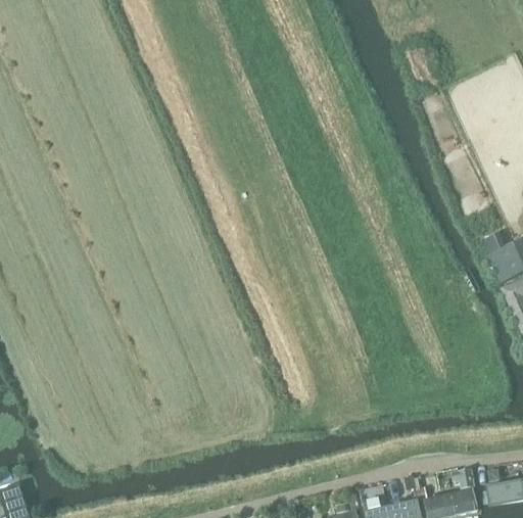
[(494,231),(481,237),(487,251),(501,246),(494,231)]
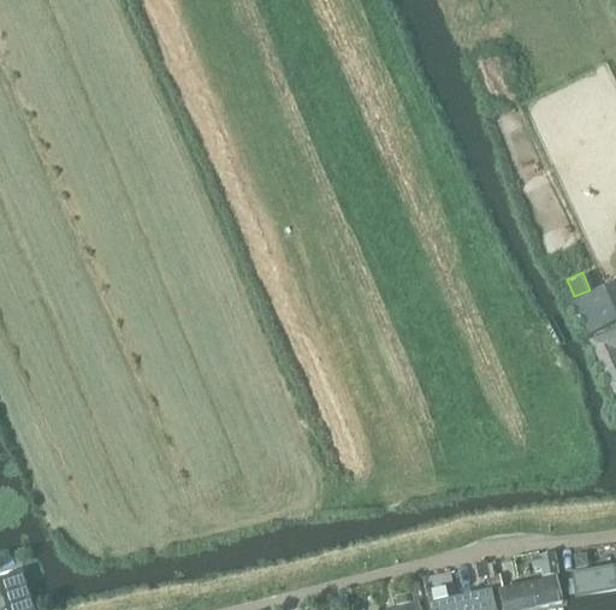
[(615,277),(575,297),(590,330),(615,317),(615,277)]
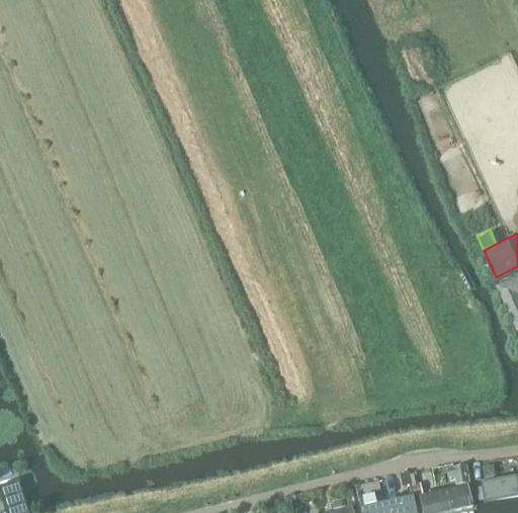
[(517,273),(497,283),(514,321),(517,319),(517,296),(515,290),(517,288),(517,273)]
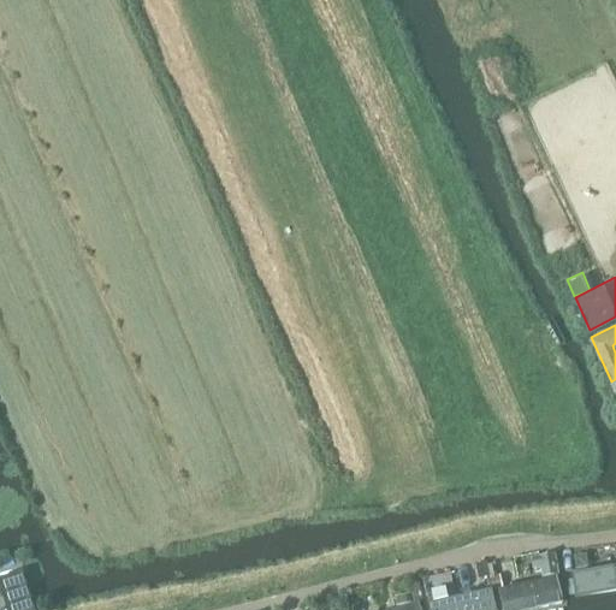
[(586,550),(574,551),(575,563),(587,562),(586,554),(586,550)]
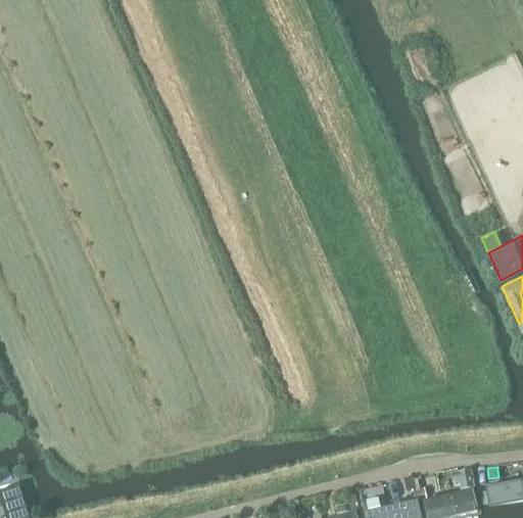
[(470,468),(452,471),(454,478),(460,477),(462,486),(472,484),(470,468)]
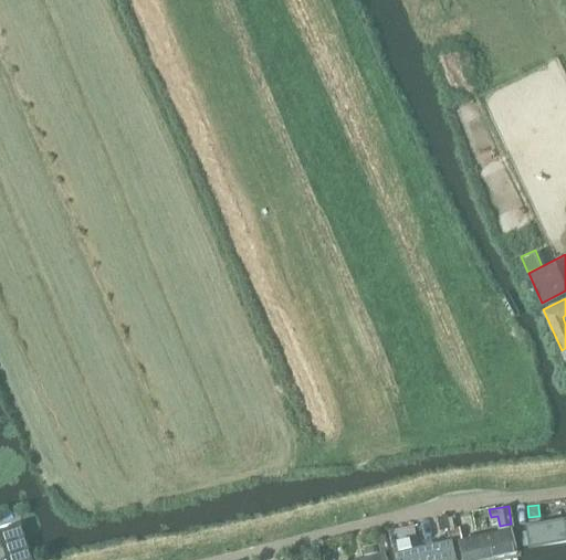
[(446,511),(437,514),(440,527),(449,525),(446,511)]
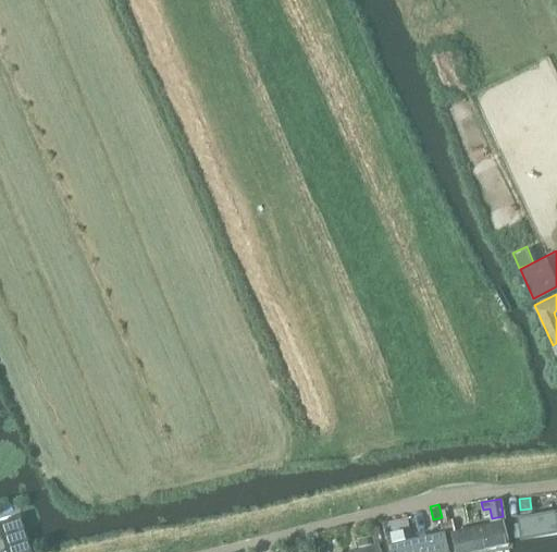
[(556,510),(509,517),(512,539),(556,532),(556,510)]
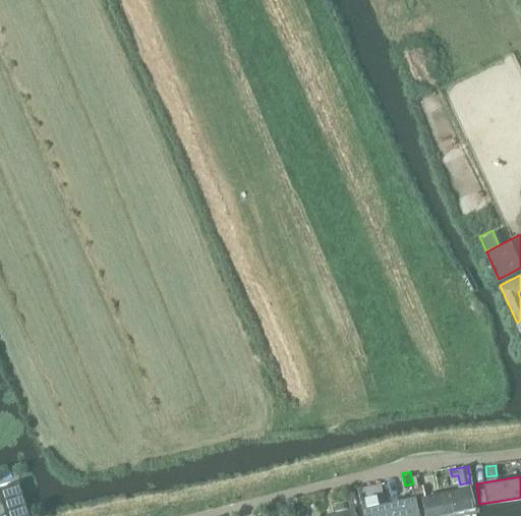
[(364,503),(386,498),(382,478),(360,482),(364,503)]
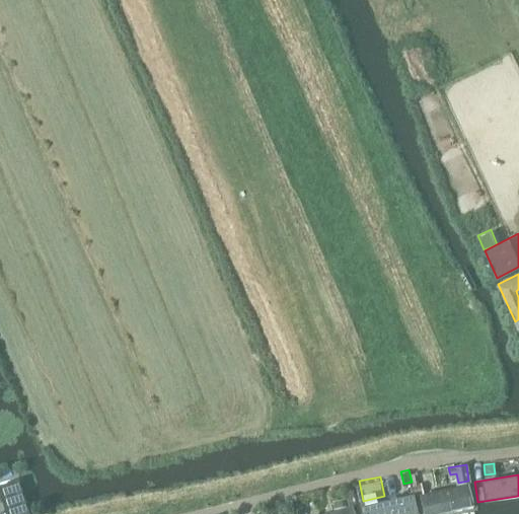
[(27,513),(18,482),(0,487),(0,496),(5,513),(27,513)]
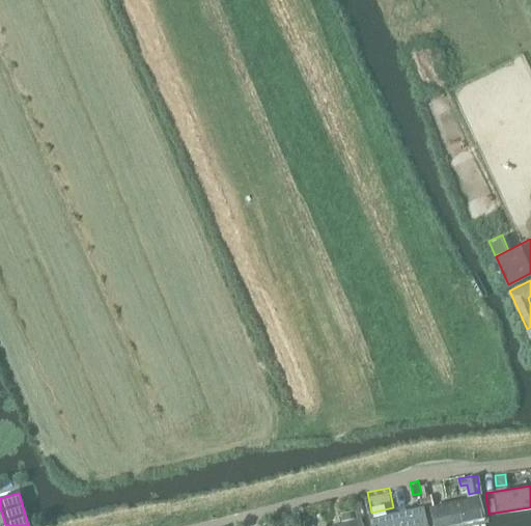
[(431,501),(429,493),(421,495),(423,503),(431,501)]
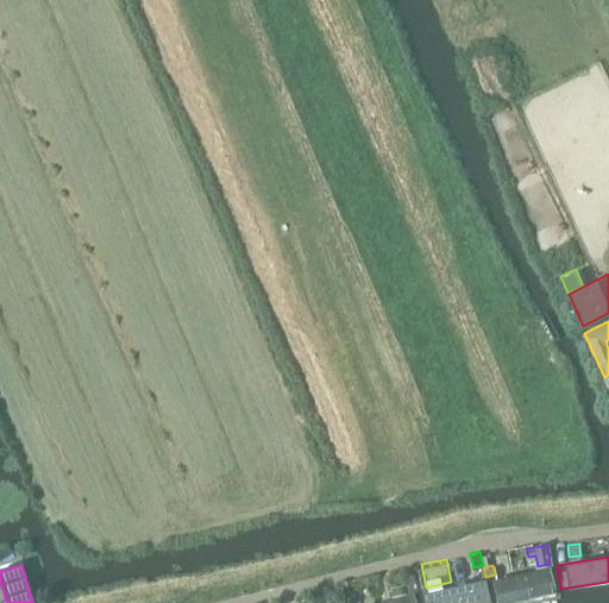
[(552,567),(491,580),(496,602),(516,602),(557,595),(552,567)]
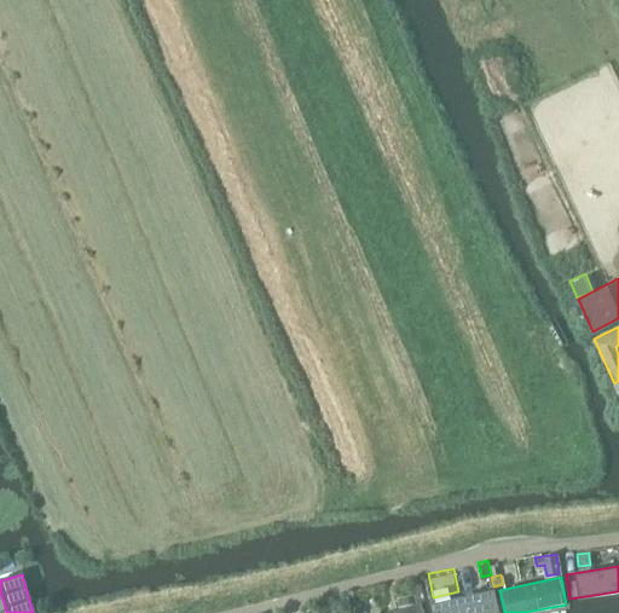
[(423,597),(420,582),(409,584),(410,591),(412,591),(415,600),(423,597)]
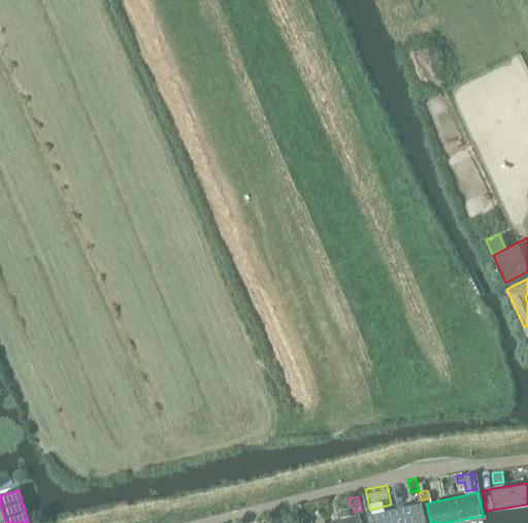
[(426,522),(422,502),(365,516),(366,522),(426,522)]
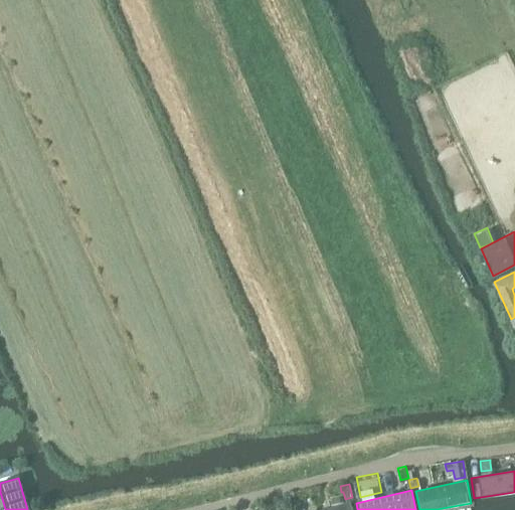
[(330,496),(331,503),(343,501),(341,494),(330,496)]
